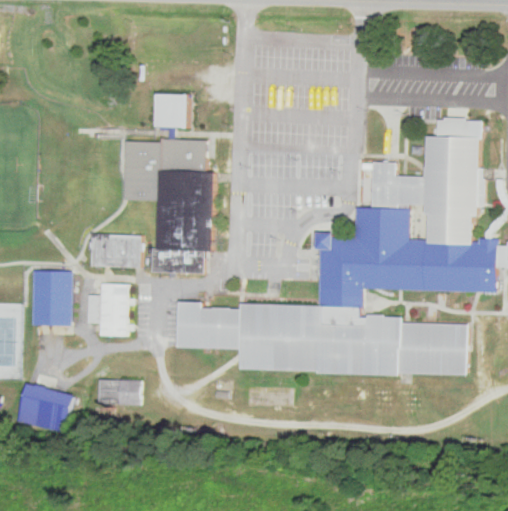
[(154,94),(185,94),(185,127),(154,127),(154,94)]
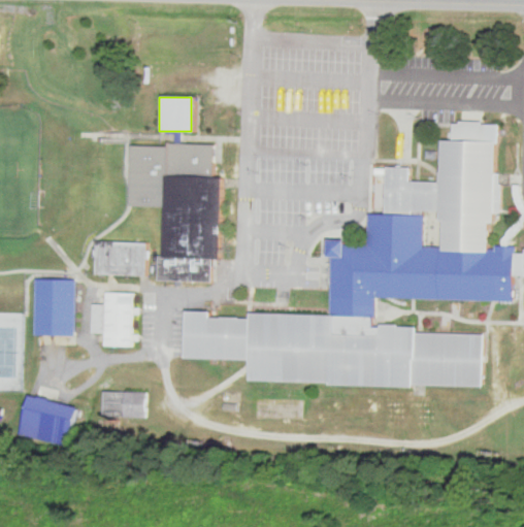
[(450,139),(451,123),(457,123),(457,120),(479,121),(479,124),(496,124),(495,141),(494,141),(450,139)]
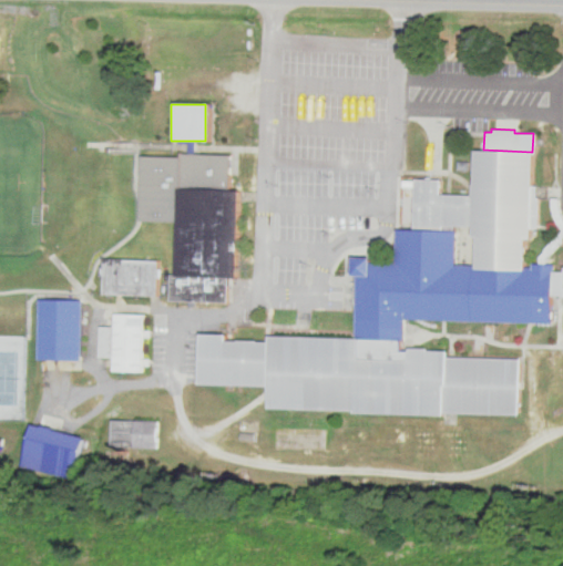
[(523,271),(523,267),(524,238),(529,238),(529,228),(535,228),(536,197),(534,196),(534,185),(530,185),(531,152),(483,150),(471,150),(470,183),(468,183),(467,195),(471,195),(470,226),(469,238),(474,238),(473,266),(473,270),(523,271)]
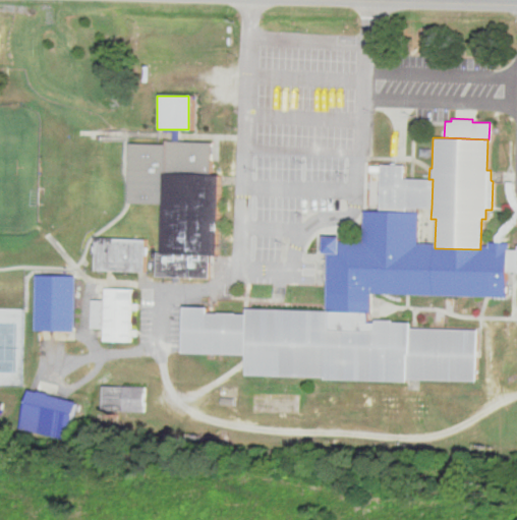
[(207,175),(209,141),(163,139),(162,145),(161,173),(207,175)]
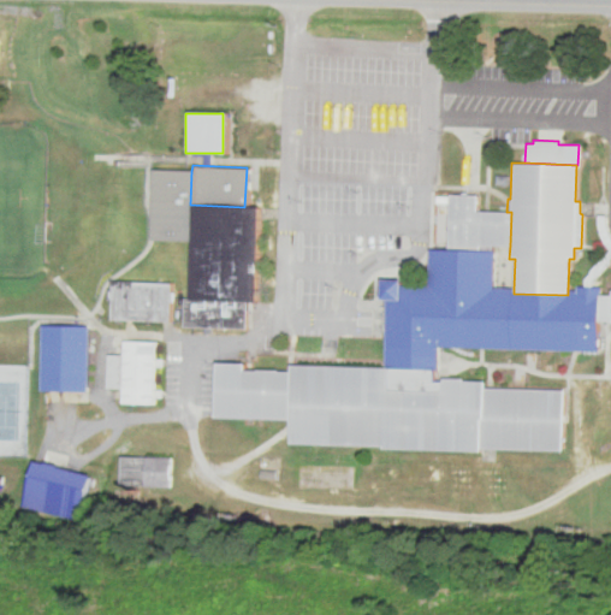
[(191,171),(150,170),(148,241),(189,242),(190,205),(191,171)]
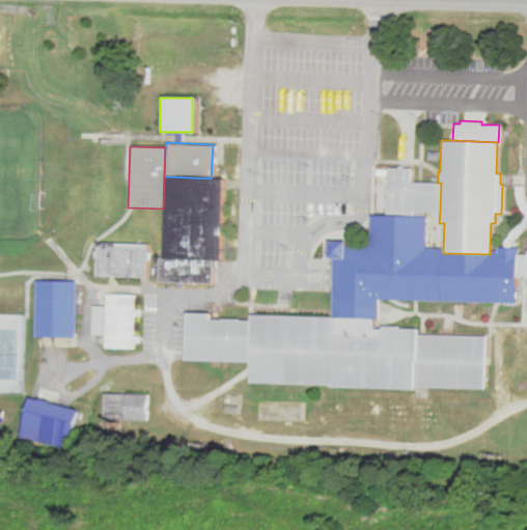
[(425,150),(436,150),(436,159),(425,158),(425,150)]
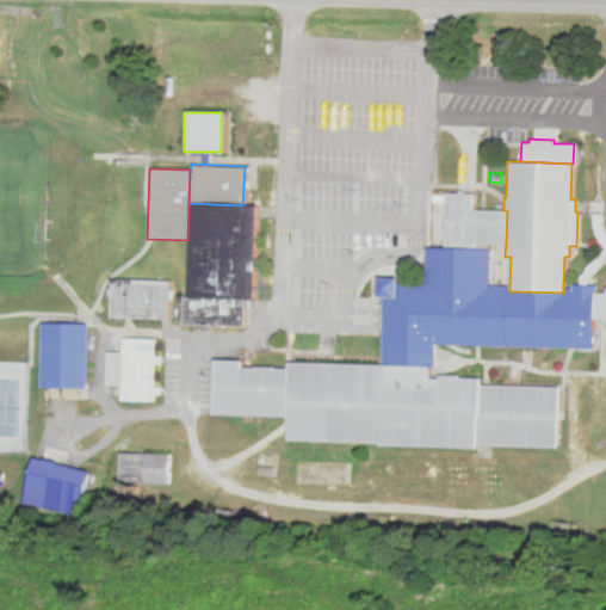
[(443,247),(444,192),(470,193),(470,209),(502,210),(507,210),(506,244),(474,242),(474,248),(443,247)]
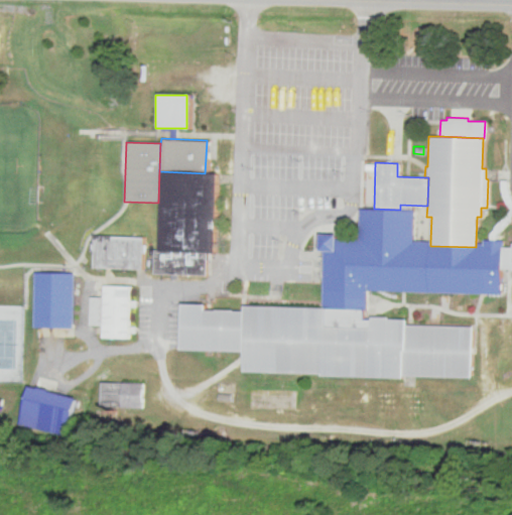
[(215,174),(212,253),(205,253),(156,251),(156,250),(158,203),(159,171),(205,173),(215,174)]
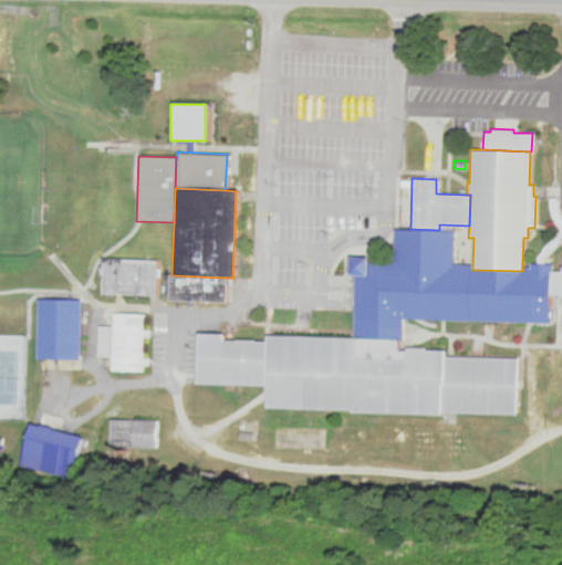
[(536,262),(536,255),(559,229),(553,222),(551,215),(549,207),(548,197),(555,197),(555,206),(558,212),(560,219),(561,221),(561,236),(543,257),(542,263),(536,262)]
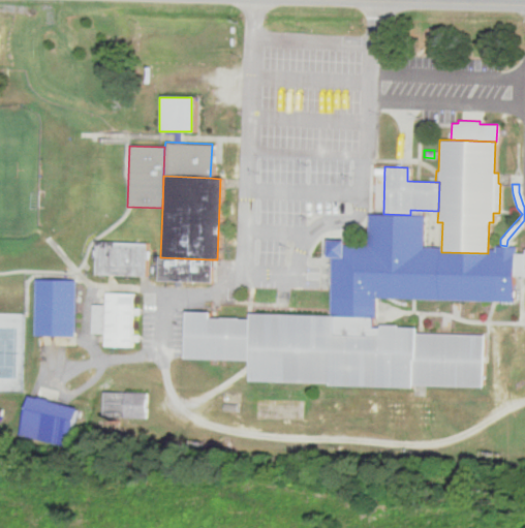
[(515,246),(515,253),(513,253),(513,276),(512,301),(374,297),(373,317),(371,317),(332,316),(329,315),(331,258),(325,258),(325,241),(343,241),(342,245),(367,245),(367,214),(383,214),(410,215),(423,215),(422,247),(441,248),(441,252),(488,253),(488,249),(493,249),(494,245),(500,245),(506,246),(515,246)]
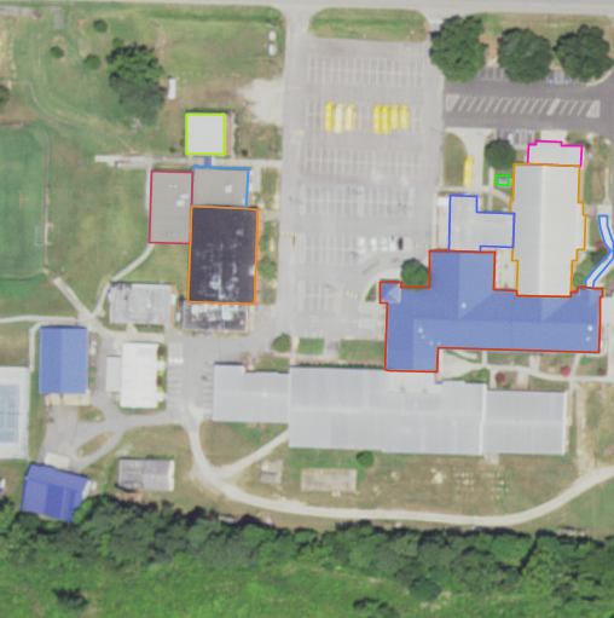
[(110,282),(169,283),(168,323),(109,321),(110,282)]
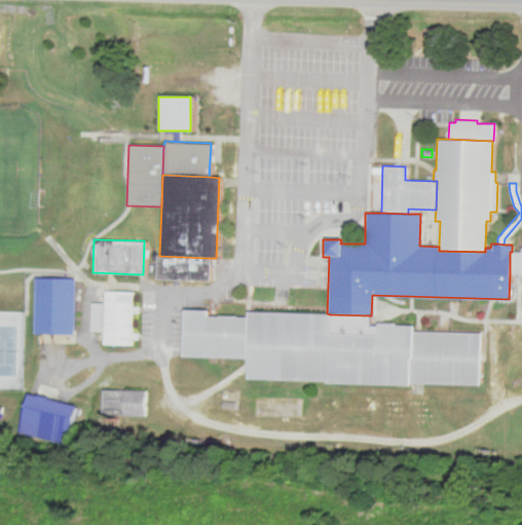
[(521,252),(512,252),(510,252),(510,274),(521,274),(521,252)]
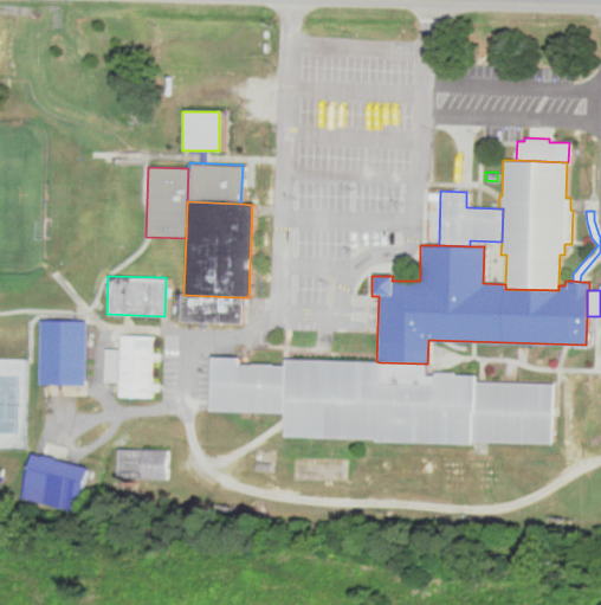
[(183,294),(179,294),(178,321),(239,323),(240,297),(183,295),(183,294)]
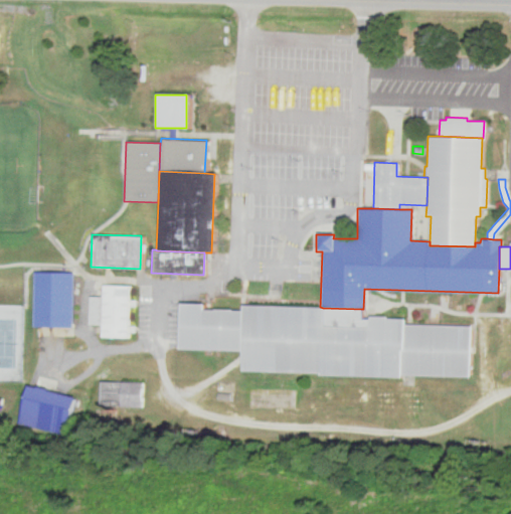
[(33,272),(71,273),(70,327),(32,326),(33,272)]
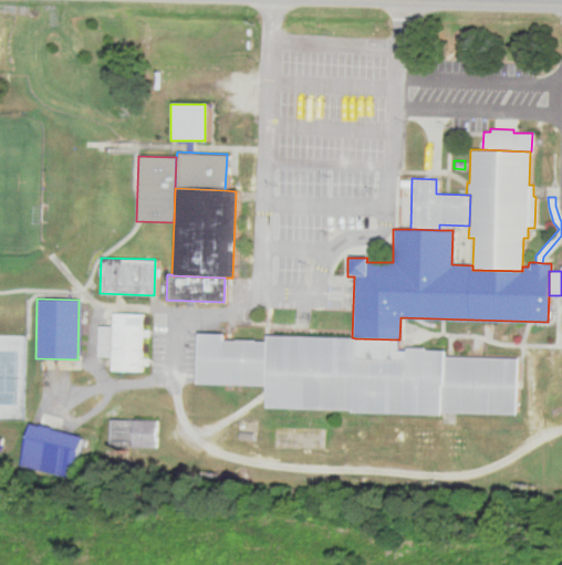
[(111,312),(139,313),(139,328),(148,328),(147,336),(138,336),(138,357),(146,357),(146,364),(137,364),(137,370),(108,370),(108,357),(94,356),(95,325),(110,325),(111,312)]
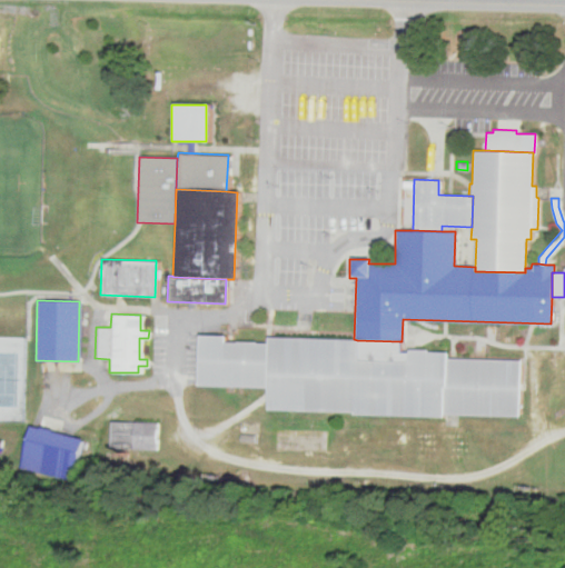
[(266,344),(224,342),(224,336),(197,336),(196,387),(265,388),(266,344)]
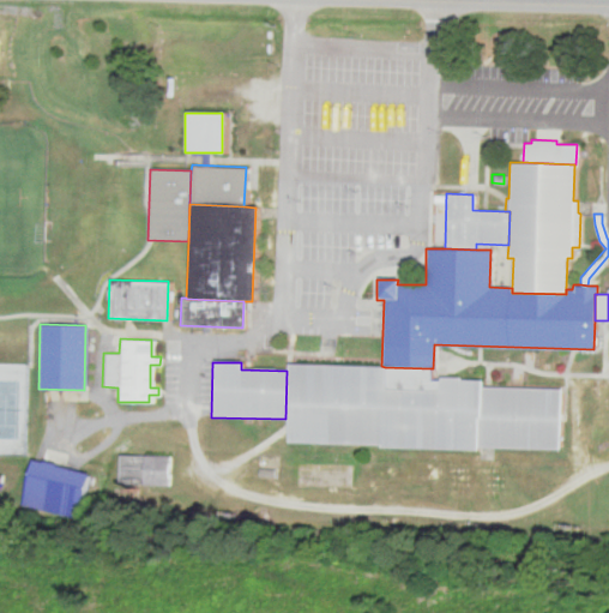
[(478,385),(480,380),(459,380),(459,377),(438,377),(438,380),(438,391),(384,390),(385,367),(381,366),(287,364),(287,371),(285,419),(284,445),(476,450),(476,446),(478,385)]
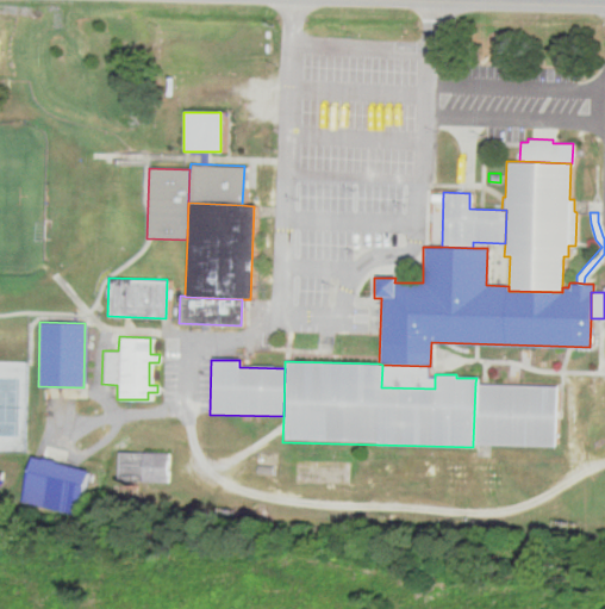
[(428,366),(428,377),(435,378),(435,389),(381,387),(382,365),(428,366)]
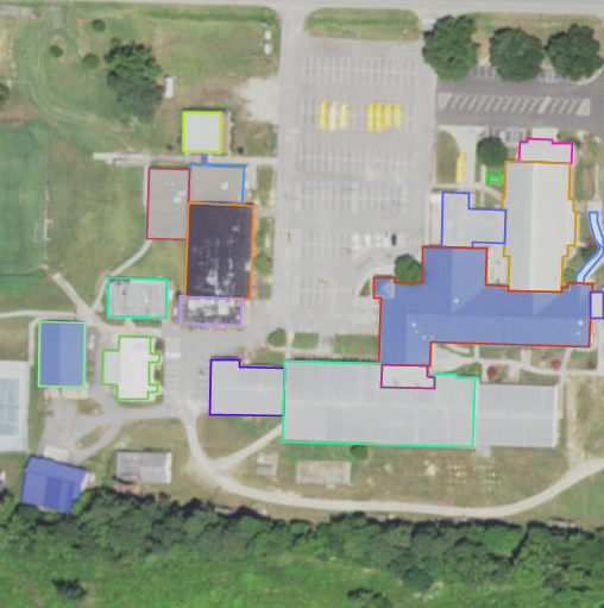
[(555,386),(553,446),(472,443),(474,382),(555,386)]
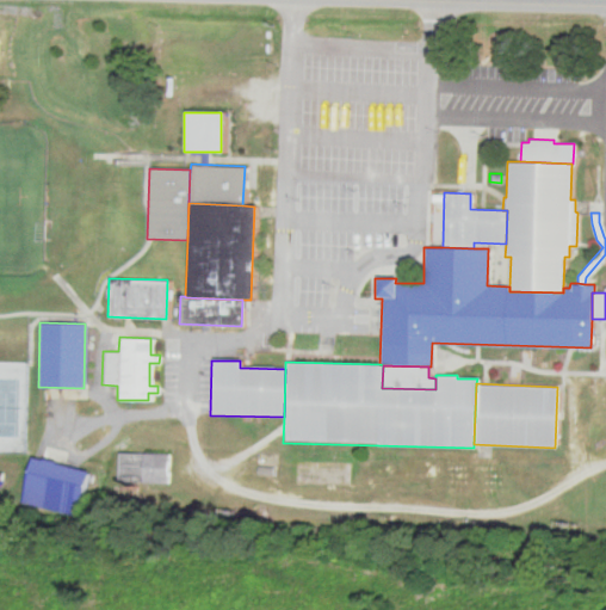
[(115,454),(167,454),(167,482),(115,481),(115,454)]
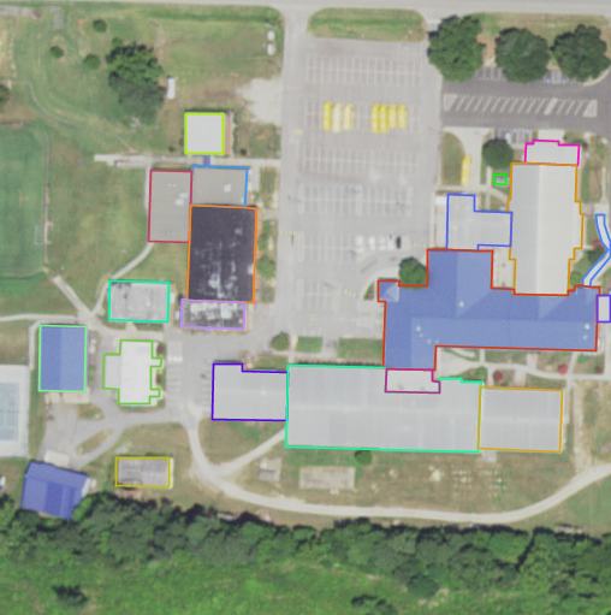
[(30,462),(87,477),(76,521),(19,507),(30,462)]
